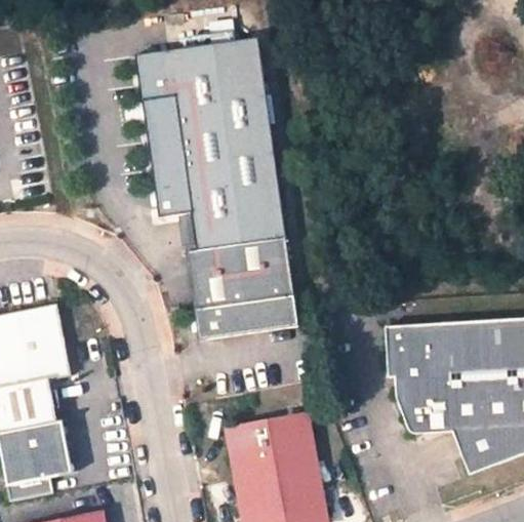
[(256,37),(135,54),(158,216),(191,211),(192,219),(280,203),(256,37)]
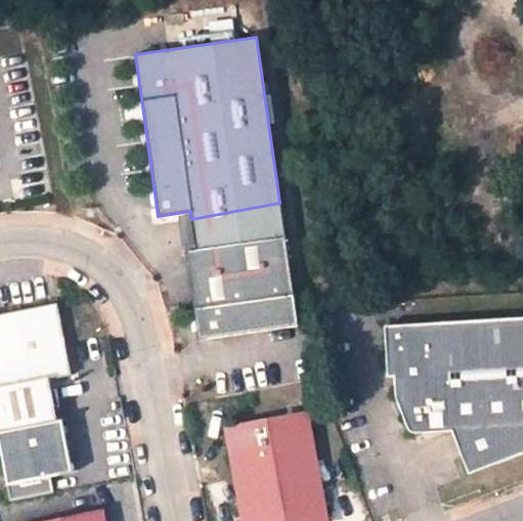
[(279,203),(191,219),(195,248),(184,250),(198,338),(297,323),(285,235),(279,203)]
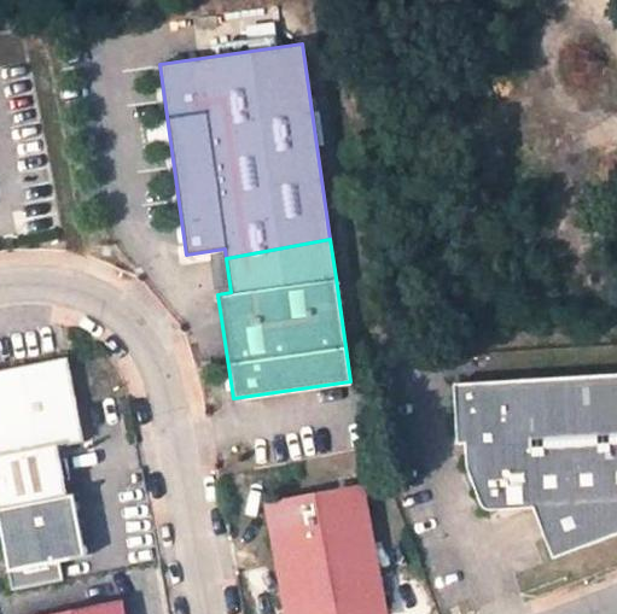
[(67,357),(0,369),(0,534),(10,586),(62,577),(59,560),(47,498),(65,495),(57,446),(82,440),(67,357)]
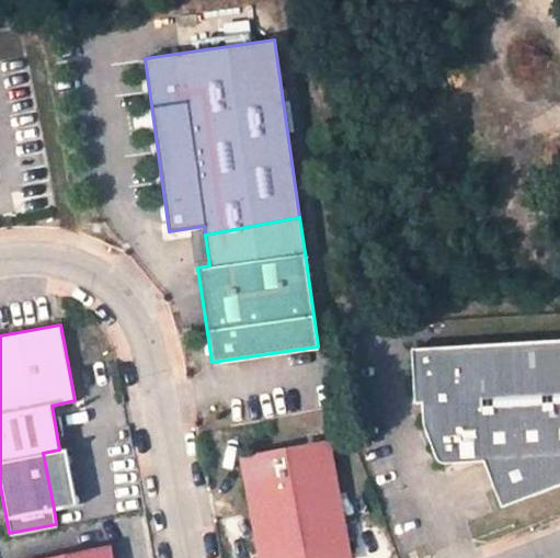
[(504,512),(559,490),(559,346),(482,350),(411,351),(413,405),(422,406),(423,424),(437,459),(437,460),(437,462),(438,462),(438,463),(440,463),(440,464),(441,464),(442,465),(443,465),(444,465),(444,466),(445,466),(446,466),(447,466),(448,466),(448,465),(486,465),(504,512)]
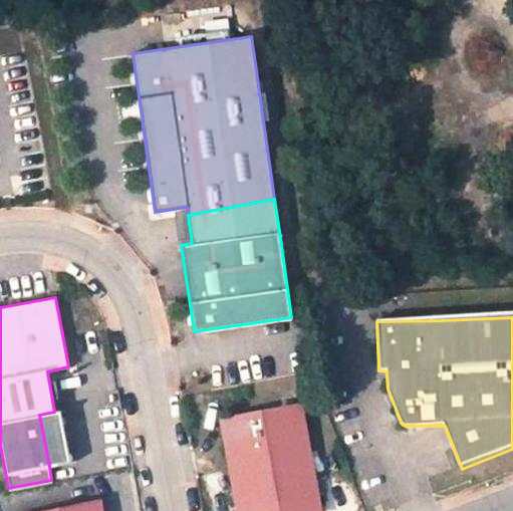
[(314,491),(298,403),(220,417),(235,510),(261,510),(260,500),(314,491)]
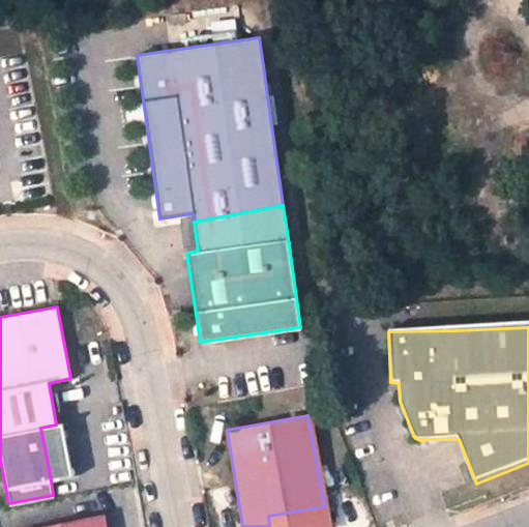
[(51,480),(71,476),(62,423),(56,425),(40,428),(51,480)]
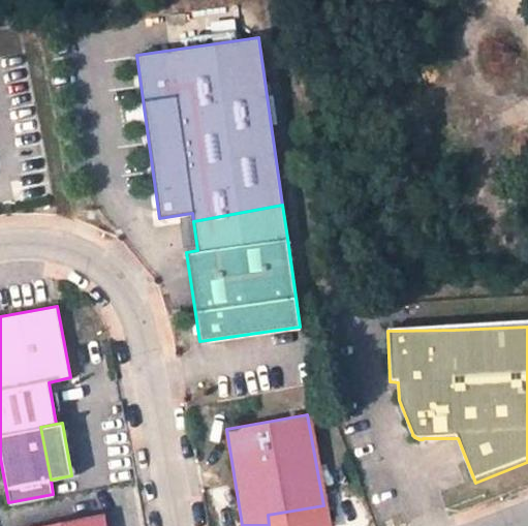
[(269,525),(321,525),(327,525),(323,505),(268,515),(269,525)]
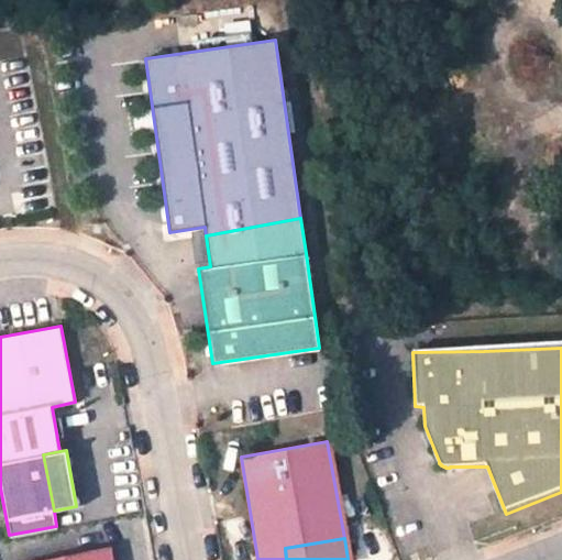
[(114,559),(112,546),(77,553),(78,555),(50,559),(114,559)]
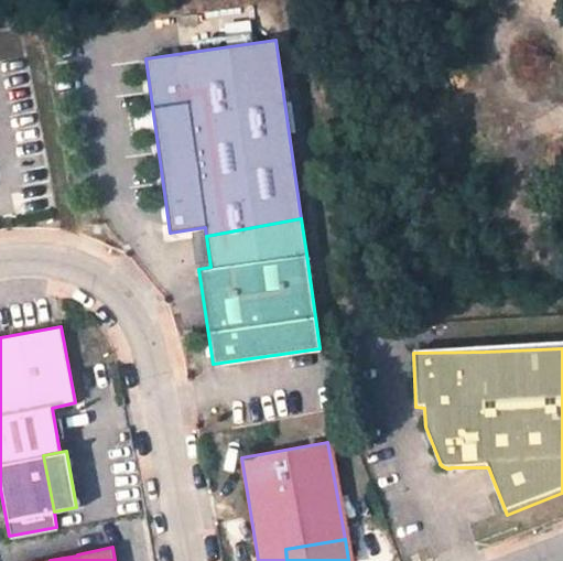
All buildings are outlined.
